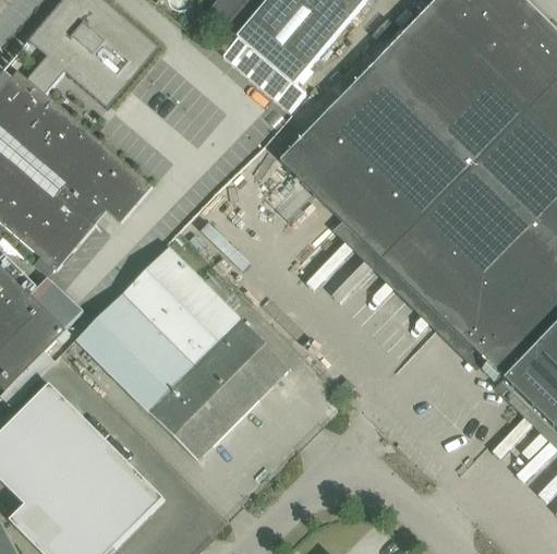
[(12,75),(0,89),(0,220),(38,253),(55,267),(56,269),(96,223),(83,211),(94,199),(107,209),(120,221),(152,184),(45,93),(64,71),(107,107),(159,46),(106,0),(62,0),(28,40),(46,55),(26,77),(17,70),(12,75)]
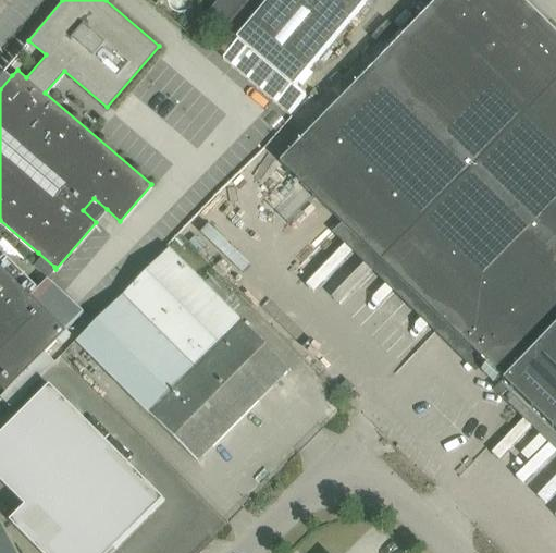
[(215,0),(208,10),(222,23),(237,36),(222,53),(287,110),(305,91),(296,82),(365,0),(215,0)]
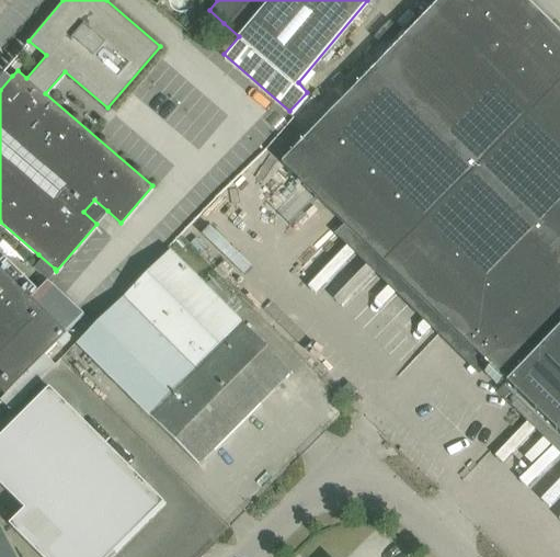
[(559,37),(559,40),(541,22),(547,16),(528,0),(438,0),(283,161),(491,365),(486,371),(498,383),(503,377),(559,432),(559,37)]
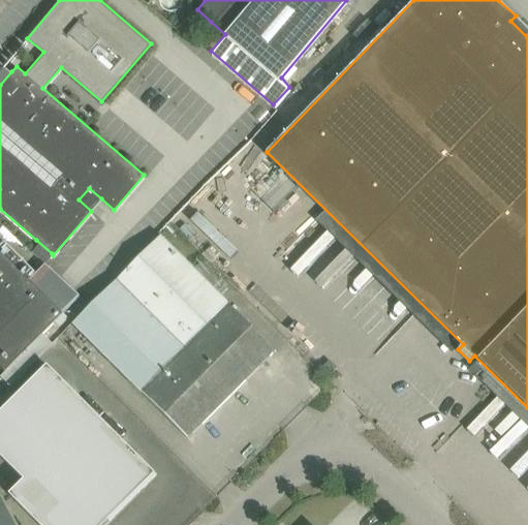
[(275,347),(260,333),(160,234),(72,321),(173,421),(187,436),(275,347)]
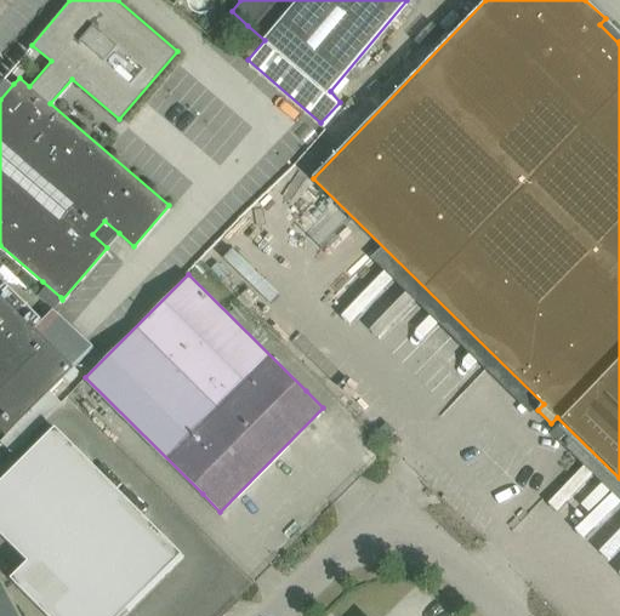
[(0,427),(6,433),(0,439),(12,451),(61,400),(50,389),(74,365),(94,344),(52,307),(43,318),(5,281),(0,285),(0,427)]
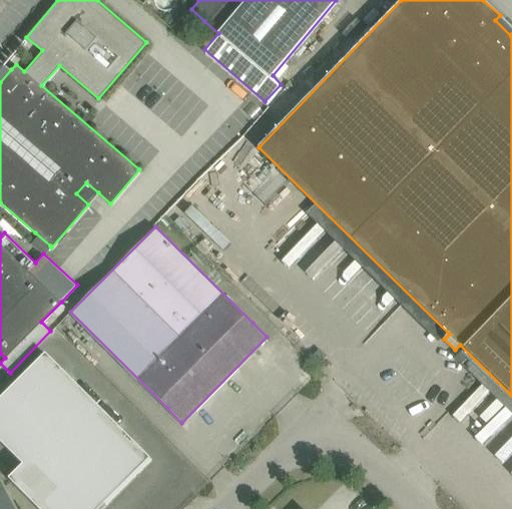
[(138,471),(151,458),(46,353),(0,398),(0,440),(20,461),(23,464),(9,478),(39,508),(99,508),(135,474),(132,471),(135,468),(138,471)]
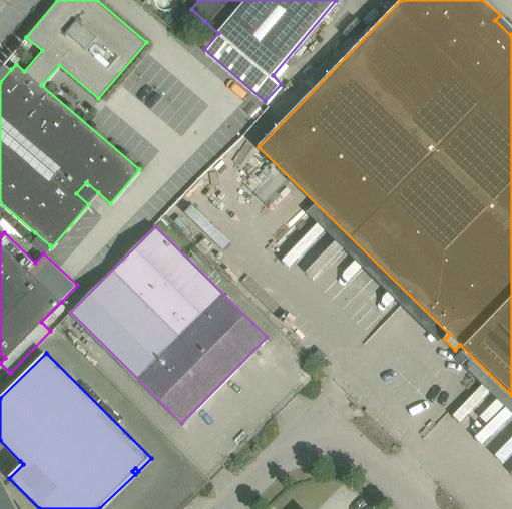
[(16,508),(0,478),(0,508),(16,508)]
